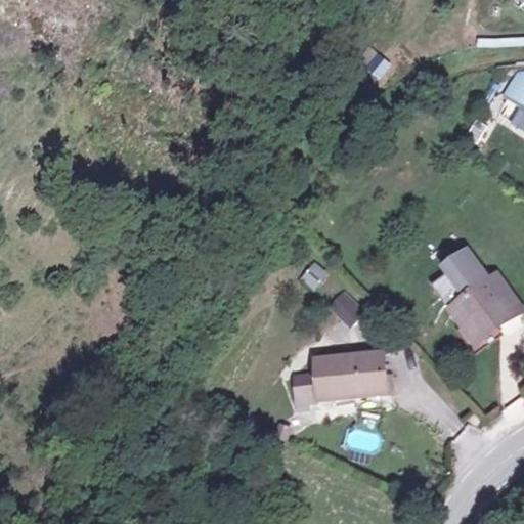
[(523,47),(523,38),(479,39),(479,48),(523,47)]
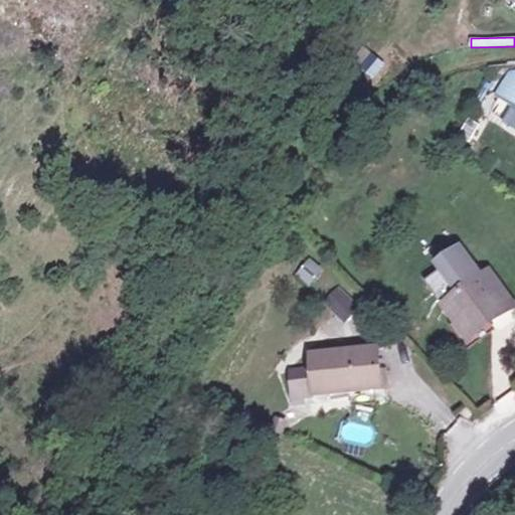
[(506,105),(514,89),(514,76),(499,100),(506,105)]
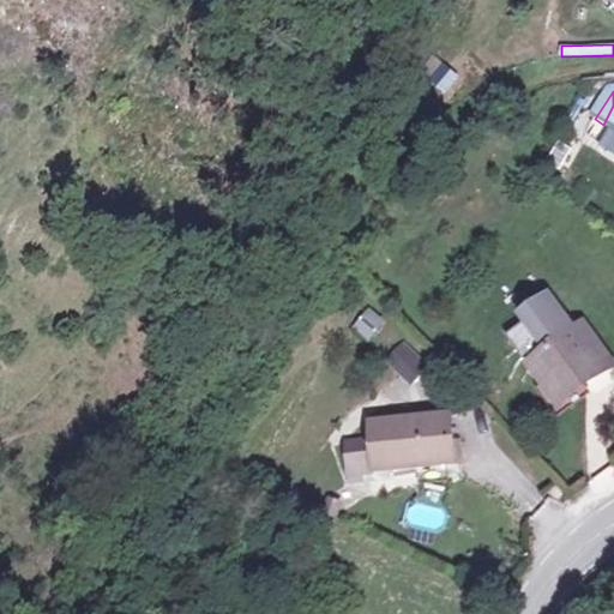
[(613,106),(603,125),(613,131),(613,133),(603,152),(613,158),(613,106)]
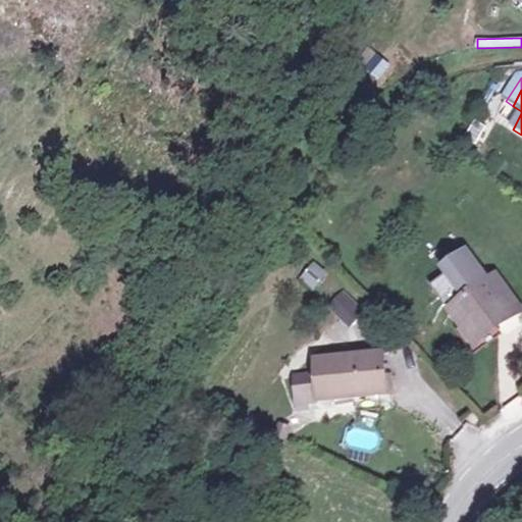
[(485,278),(477,285),(473,279),(480,273),(466,256),(427,286),(441,305),(446,301),(467,325),(476,336),(489,326),(511,309),(485,278)]
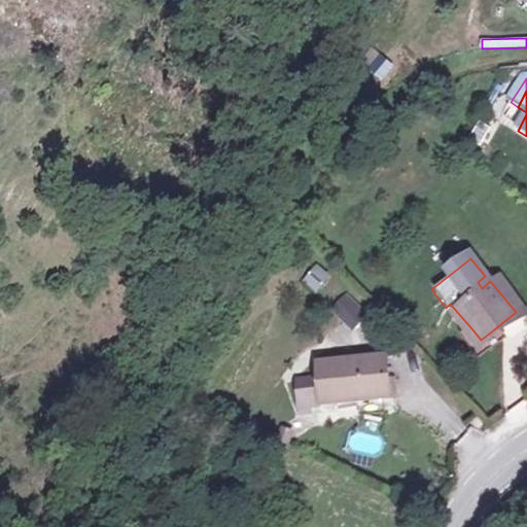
[(319,293),(331,275),(315,264),(303,283),(319,293)]
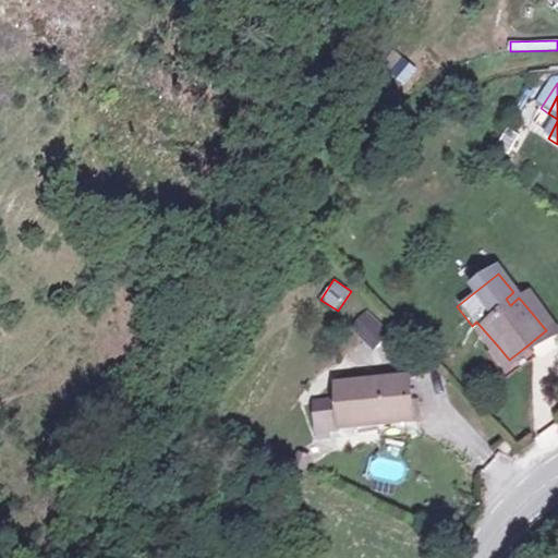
[(352,324),(371,347),(389,332),(371,310),(352,324)]
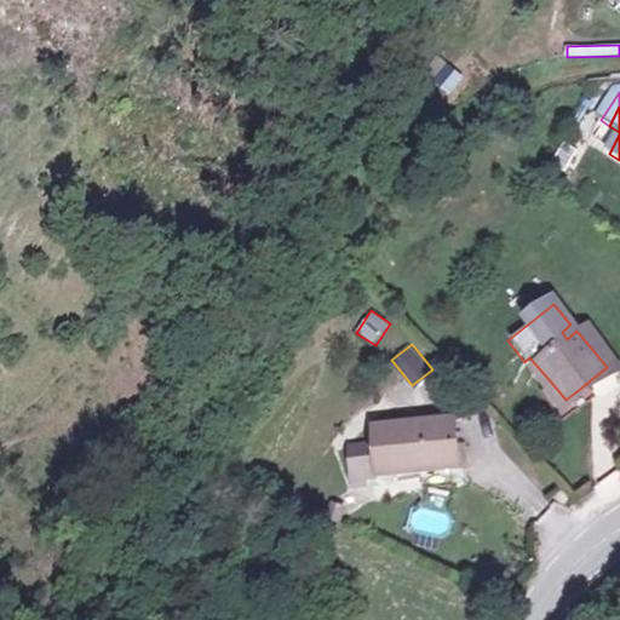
[(566,400),(555,386),(545,394),(564,417),(589,396),(581,388),(566,400)]
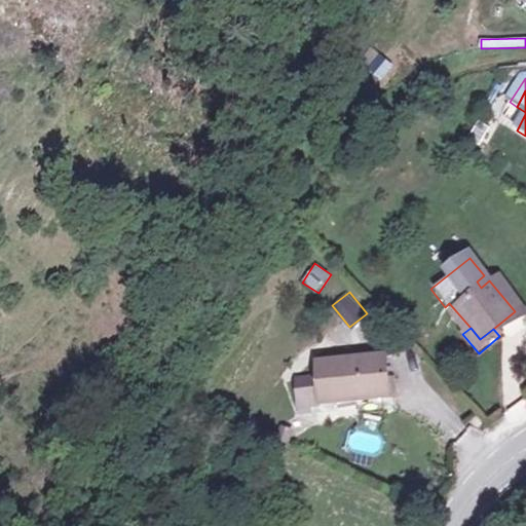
[(383,355),(313,365),(315,381),(318,407),(357,402),(382,398),(388,397),(383,355)]
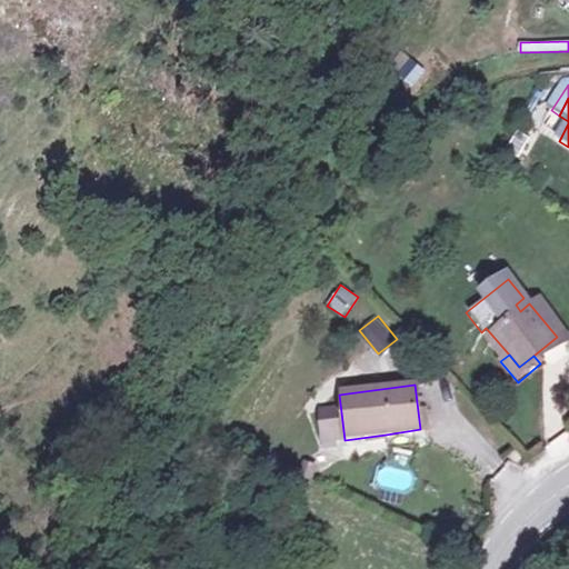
[(345,440),(341,412),(323,416),(327,442),(345,440)]
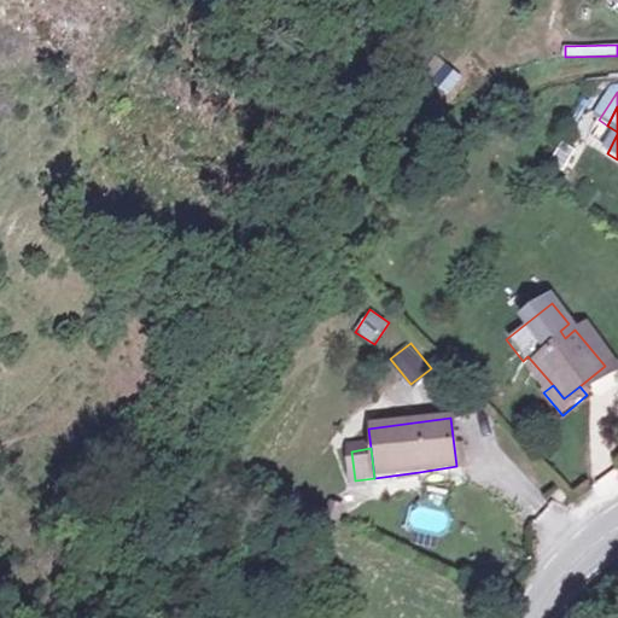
[(449,467),(419,472),(421,490),(452,487),(449,467)]
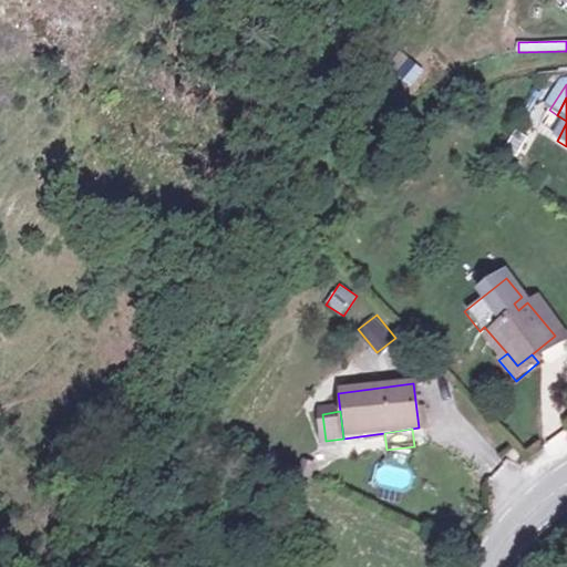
All buildings are outlined.
